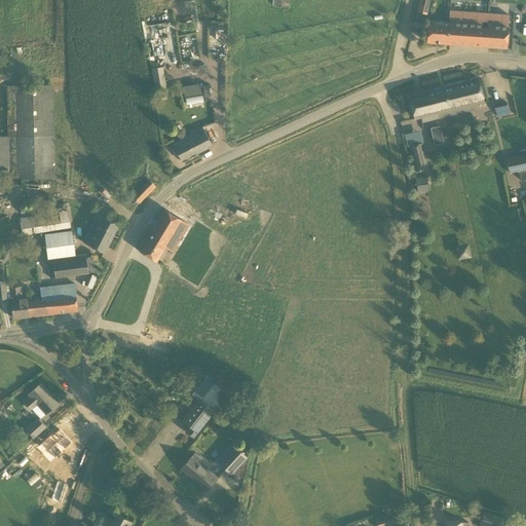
[(419,0),(417,11),(425,13),(428,0),(419,0)]
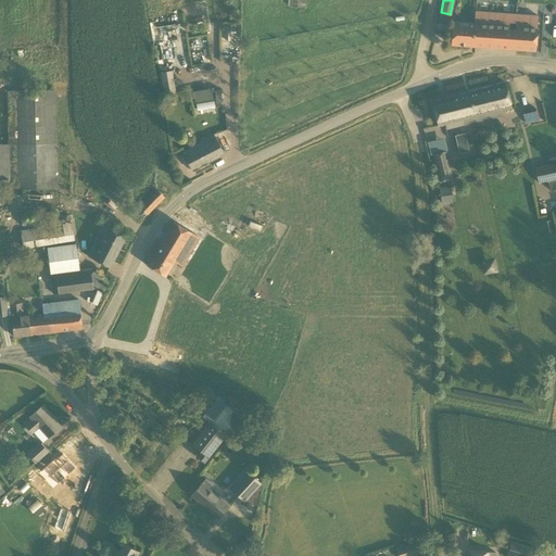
[(205,2),(186,3),(186,14),(206,13),(205,2)]
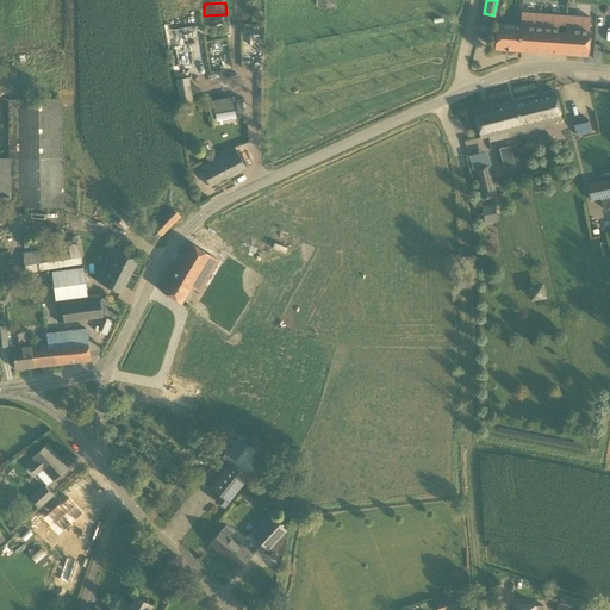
[(521,25),(520,51),(534,53),(541,53),(542,53),(545,14),(522,13),(521,25)]
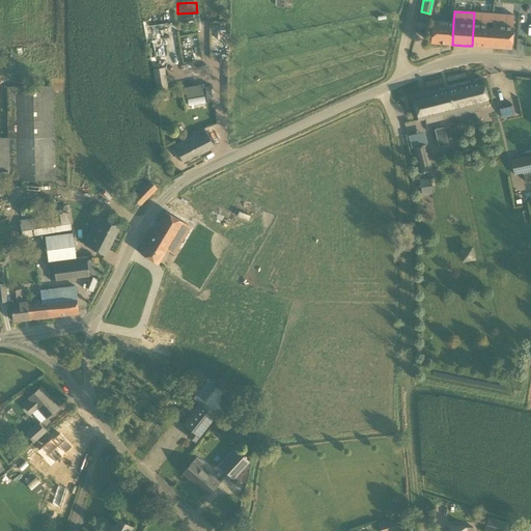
[(474,12),(472,46),(484,47),(491,48),(494,15),(474,12)]
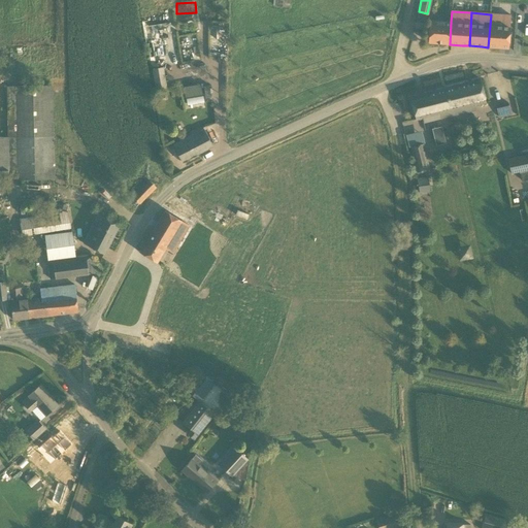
[(491,14),(488,47),(499,48),(504,48),(508,48),(510,15),(491,14)]
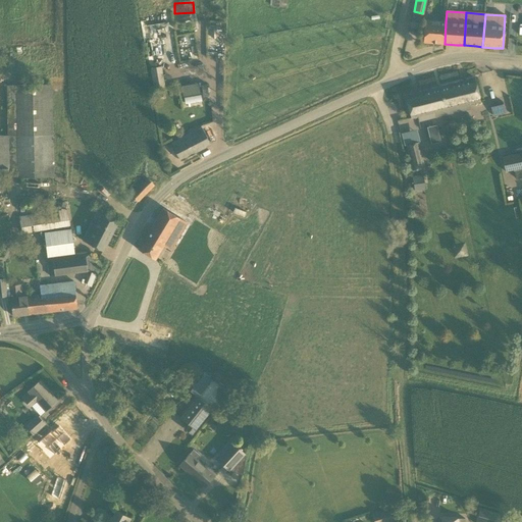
[(425,20),(423,42),(445,44),(446,21),(425,20)]
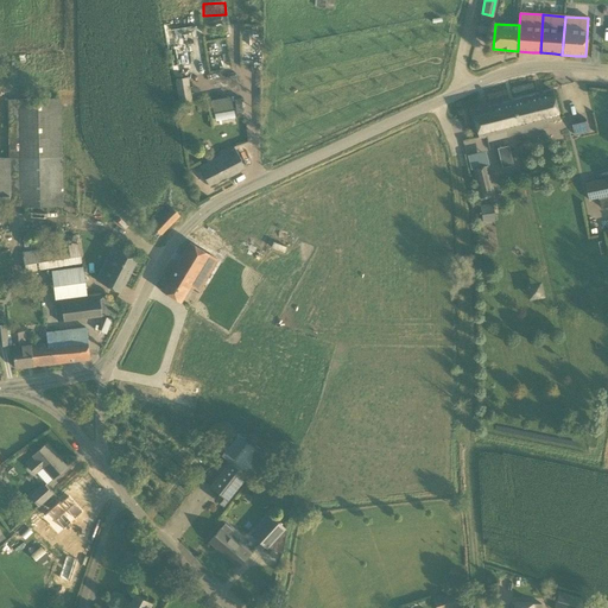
[(191,101),(191,100),(188,77),(175,78),(178,102),(191,101)]
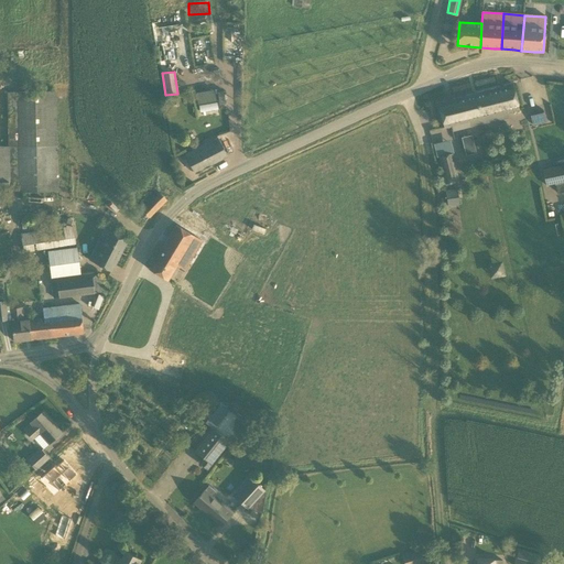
[(513,86),(476,94),(483,123),(495,121),(492,114),(506,110),(507,115),(519,112),(513,86)]
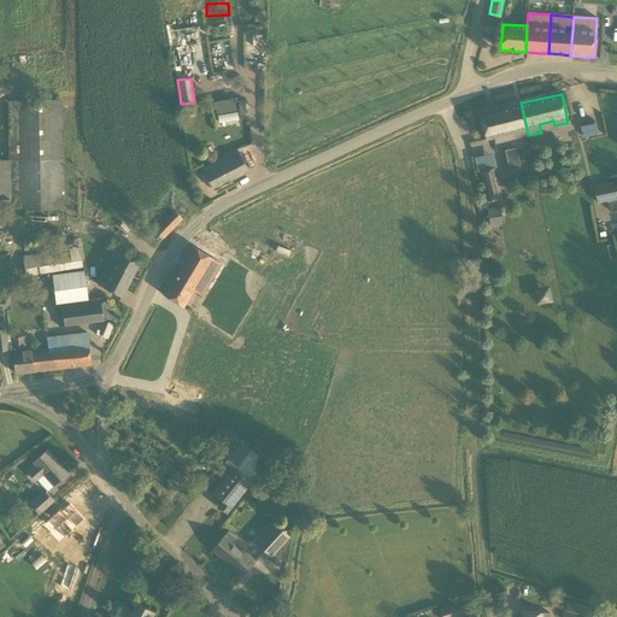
[(234,99),(215,103),(217,115),(236,112),(234,99)]
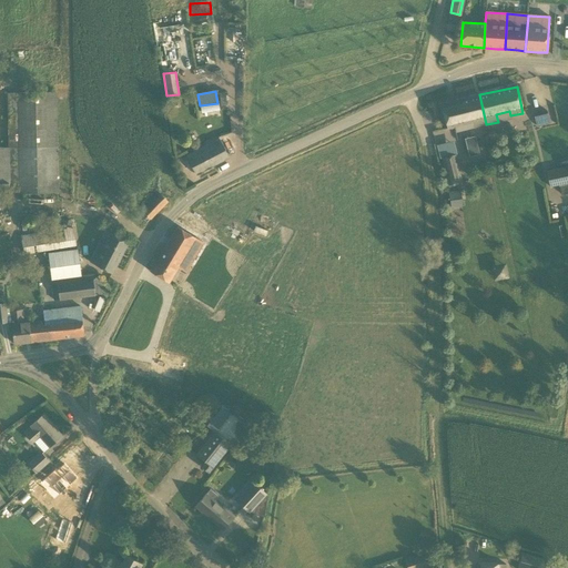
[(0,193),(59,192),(57,92),(7,93),(8,146),(0,146),(0,193)]
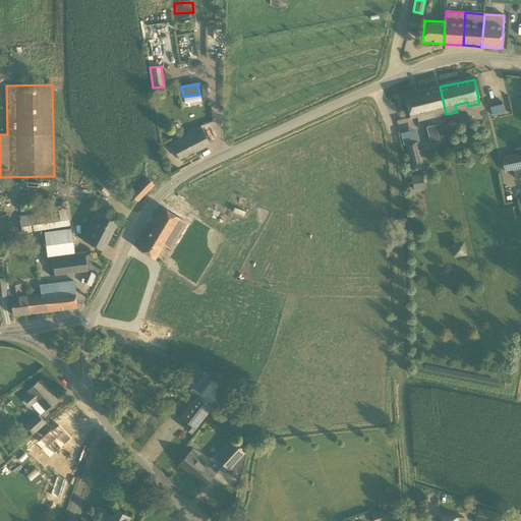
[(446,114),(440,87),(404,95),(410,119),(417,117),(416,113),(432,109),(435,117),(446,114)]
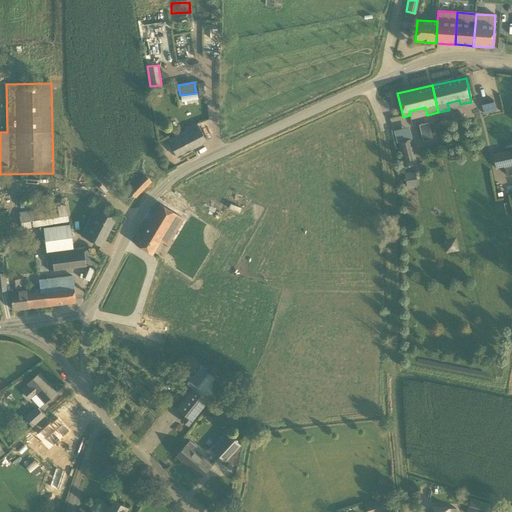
[(483,112),(495,110),(493,100),(481,103),(483,112)]
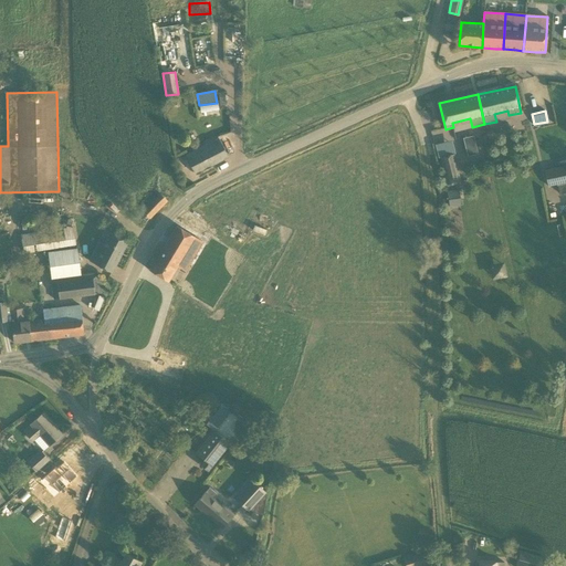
[(196,174),(213,165),(228,157),(219,140),(195,153),(194,150),(186,155),(196,174)]
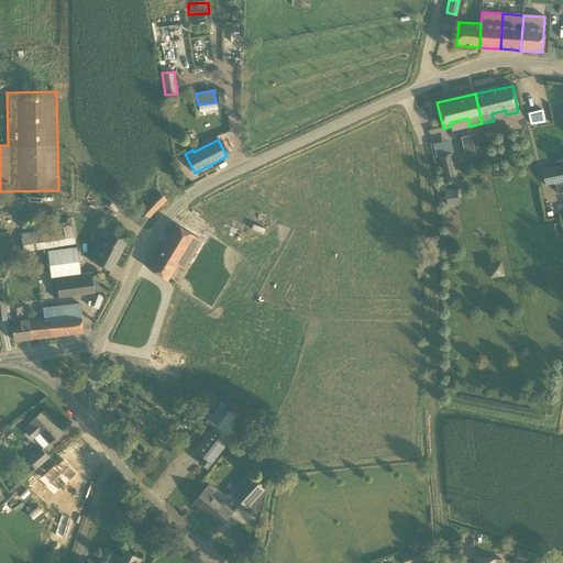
[(438,156),(444,184),(457,180),(451,153),(438,156)]
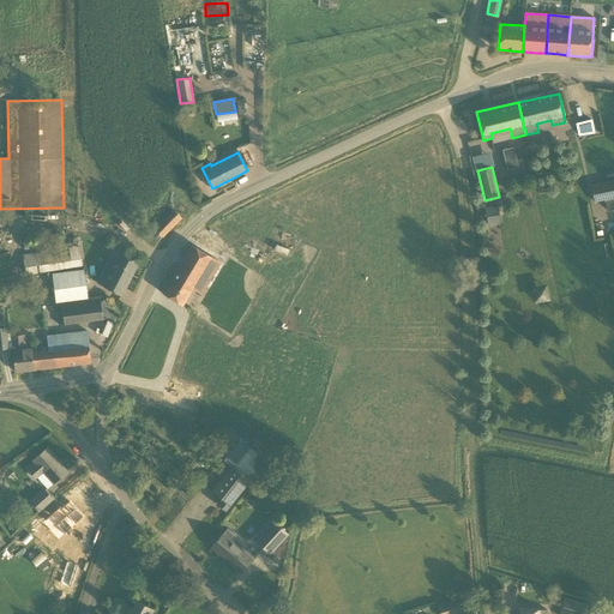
[(613,180),(602,182),(606,202),(613,199),(613,180)]
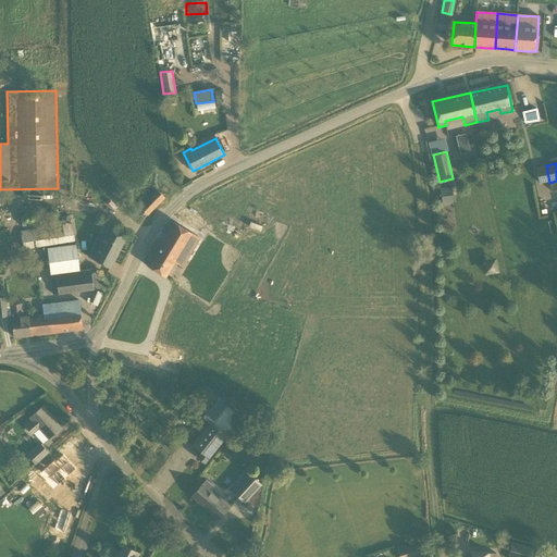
[(450,186),(438,187),(441,205),(453,202),(450,186)]
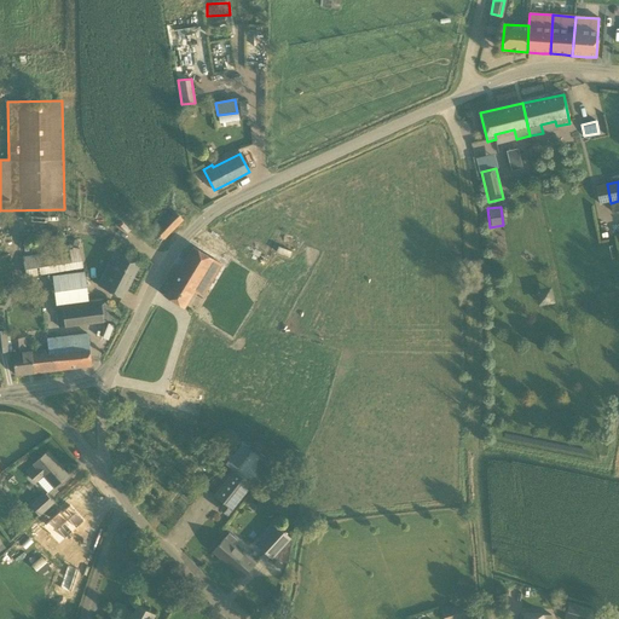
[(148,231),(158,243),(184,220),(173,208),(148,231)]
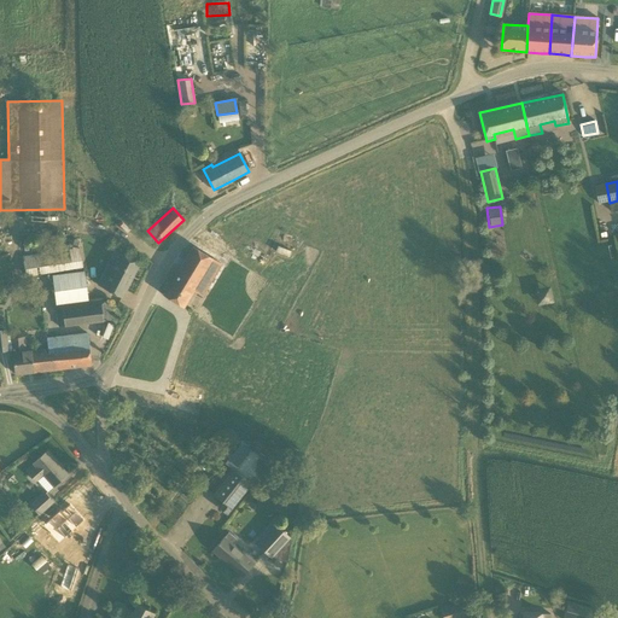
[(172,284),(164,296),(185,308),(193,293),(194,291),(200,295),(220,262),(203,252),(193,246),(185,260),(172,284)]
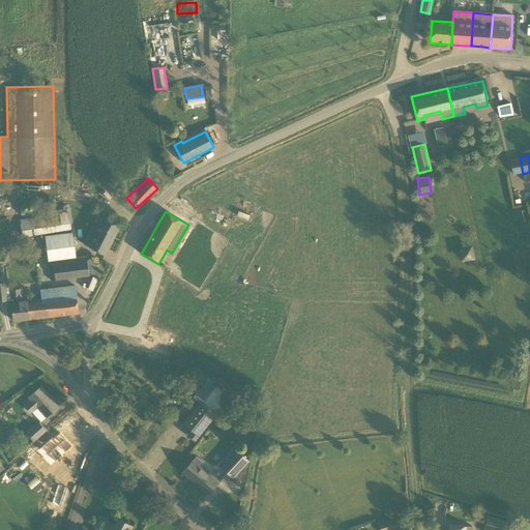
[(42,216),(20,219),(23,236),(45,233),(70,229),(67,212),(42,216)]
